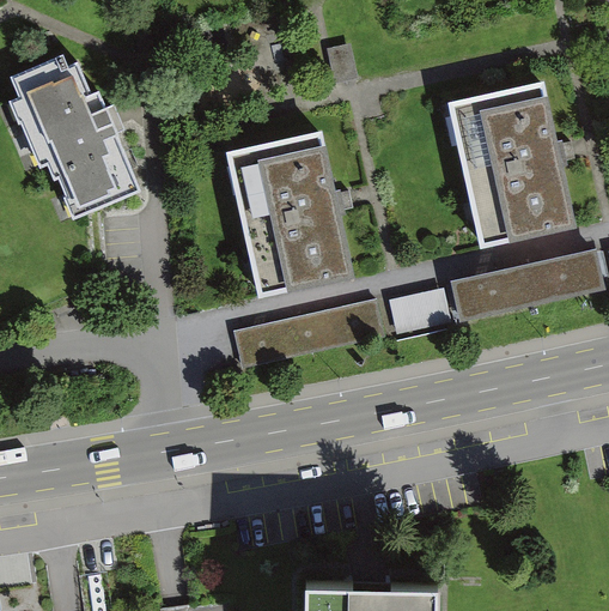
[(324,49),(333,84),(355,79),(348,43),(324,49)]
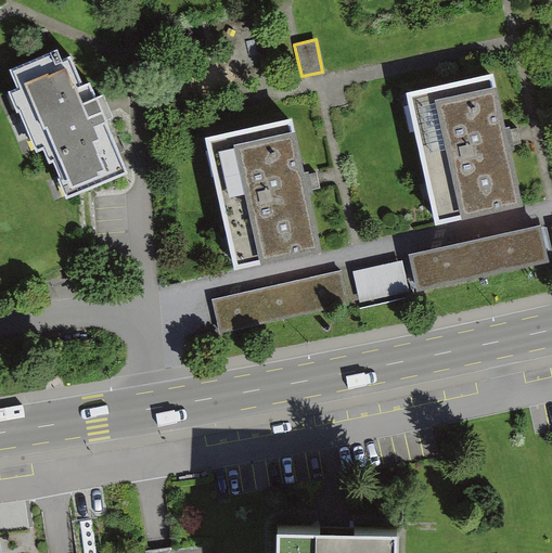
[(56,55),(9,72),(36,149),(43,146),(63,203),(122,182),(78,61),(61,67),(56,55)]
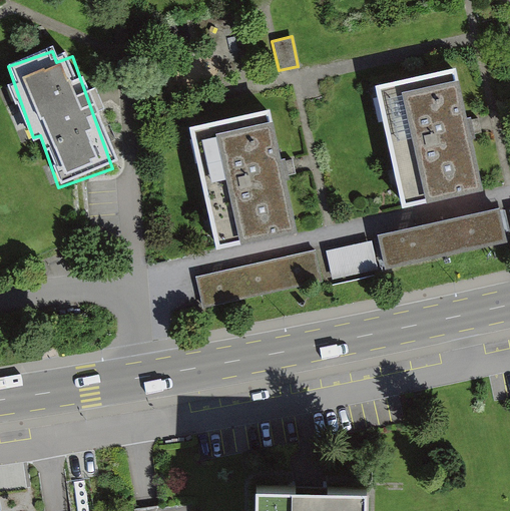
[(455,69),(376,86),(402,207),(481,191),(455,69)]
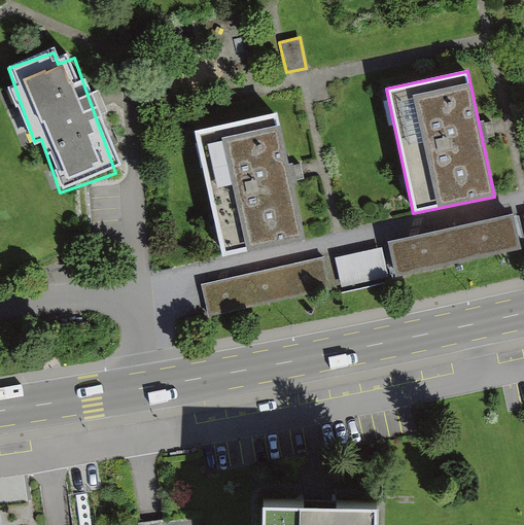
[(277,113),(195,131),(221,255),(304,238),(277,113)]
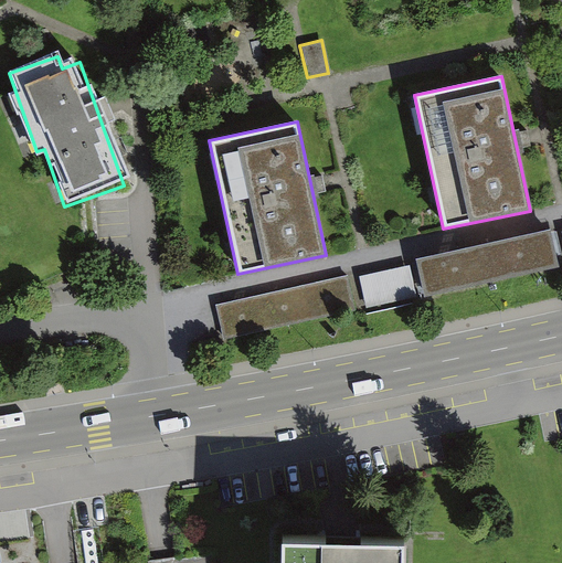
[(548,224),(414,254),(423,291),(557,263),(548,224)]
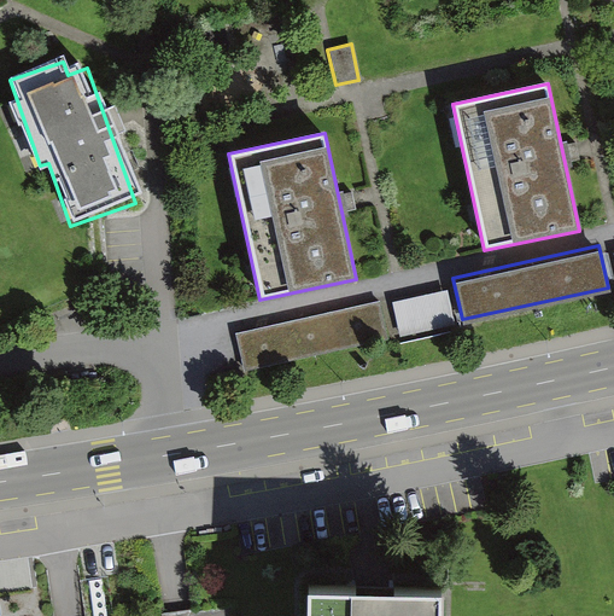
[(444,290),(390,302),(398,337),(452,325),(444,290)]
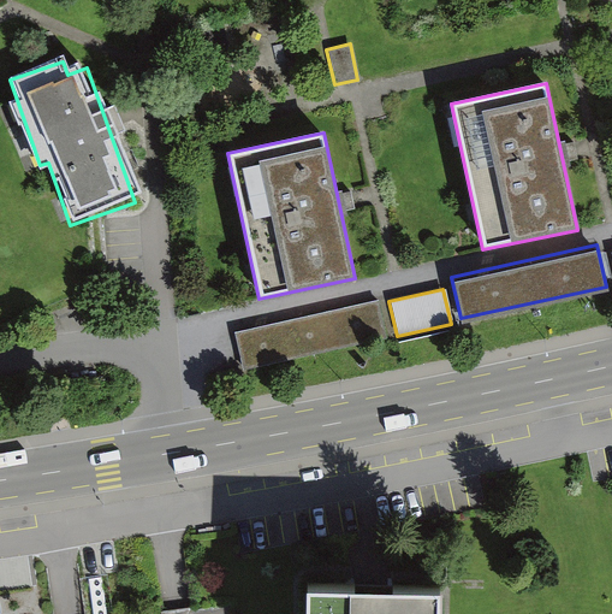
[(376,299),(233,332),(242,370),(385,337),(376,299)]
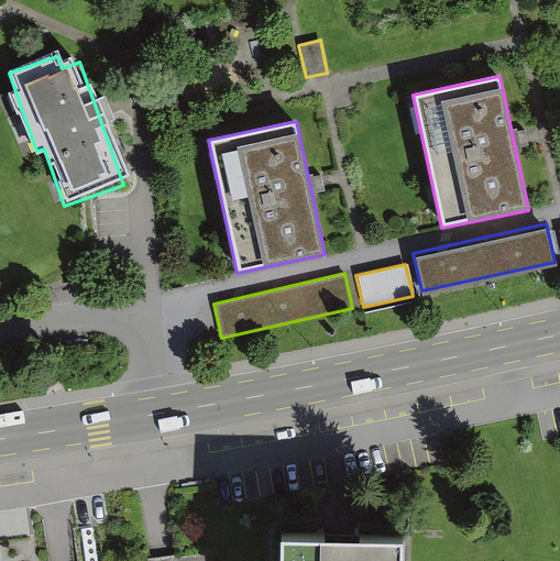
[(401,560),(402,542),(278,540),(277,560),(401,560)]
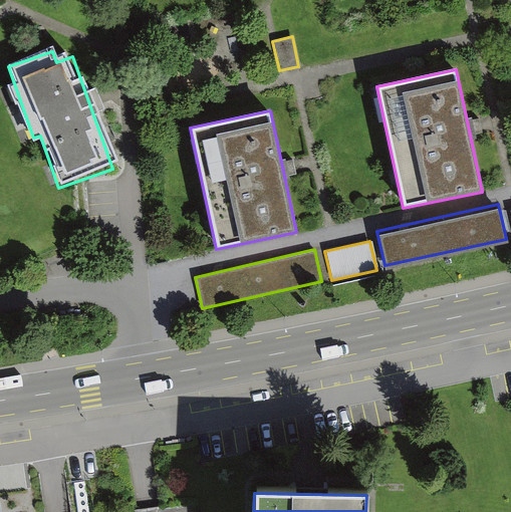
All buildings are outlined.
